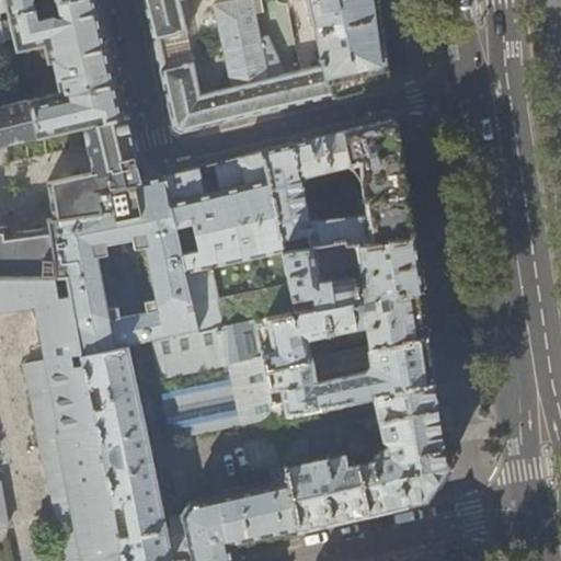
[(35,137),(82,127),(125,117),(122,102),(109,47),(96,0),(66,0),(0,16),(0,35),(1,42),(4,56),(34,49),(46,98),(26,101),(35,137)]
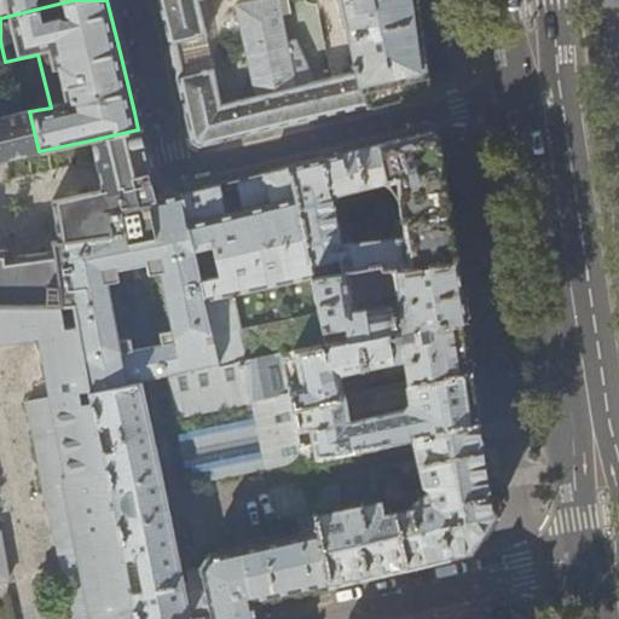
[(0,0),(0,46),(1,46),(0,39),(0,18),(73,0),(0,0)]
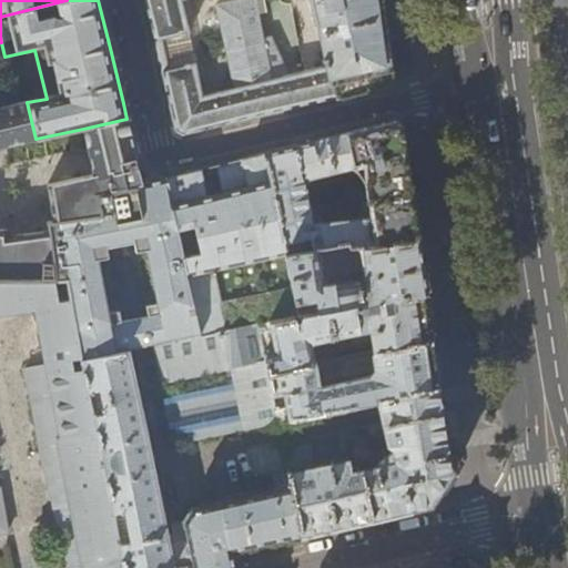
[(259,117),(336,98),(328,67),(269,80),(266,67),(300,59),(288,0),(260,0),(254,1),(253,0),(144,0),(146,11),(154,41),(189,34),(180,0),(224,0),(225,4),(216,7),(234,90),(203,97),(195,64),(162,71),(164,83),(176,131),(182,134),(259,117)]
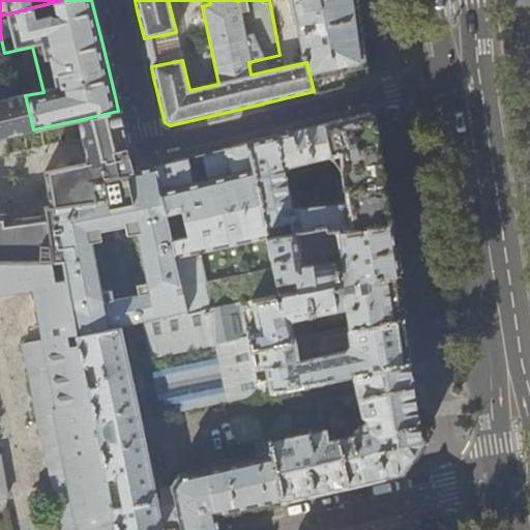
[(365,79),(367,76),(361,38),(356,6),(355,0),(291,0),(295,19),(297,19),(306,62),(314,91),(365,79)]
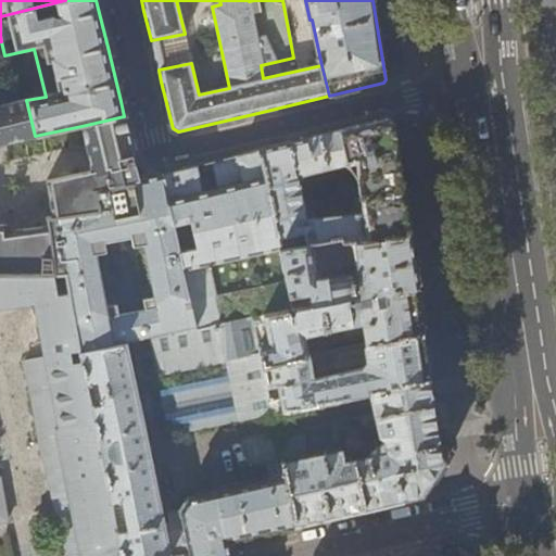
[(389,0),(373,0),(374,7),(379,40),(395,37),(389,0)]
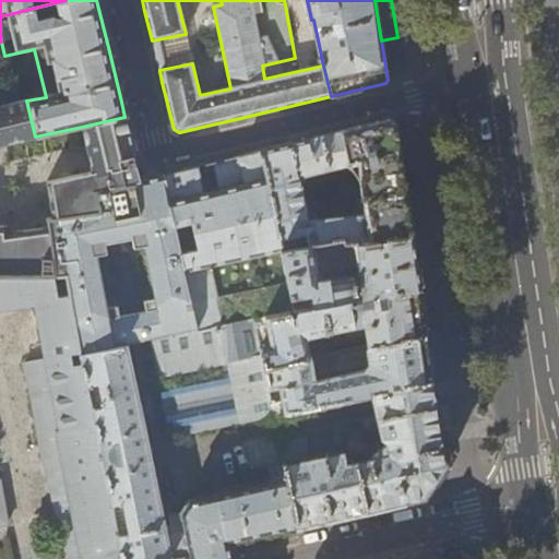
[(0,275),(55,276),(49,227),(10,236),(8,228),(0,227),(0,144),(35,137),(26,100),(0,106),(0,275)]
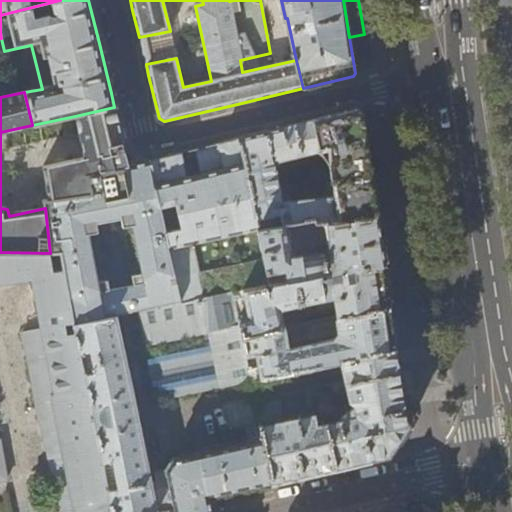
[(43,168),(50,200),(91,193),(85,177),(115,168),(127,164),(124,153),(123,146),(121,138),(114,107),(75,116),(82,147),(84,157),(58,164),(43,168)]
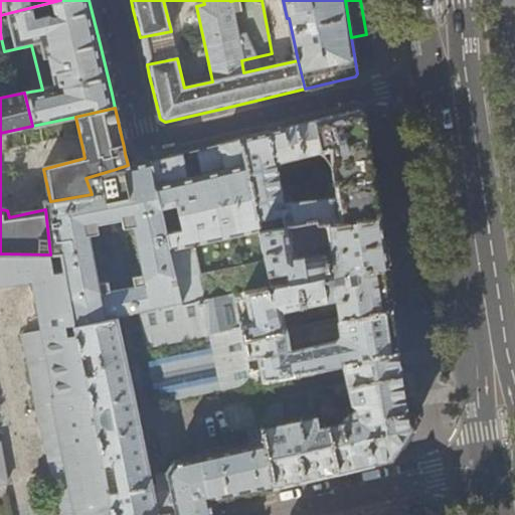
[(360,110),(358,110),(297,125),(284,129),(238,140),(259,230),(316,223),(317,226),(329,224),(331,226),(378,216),(371,170),(363,112),(360,110)]
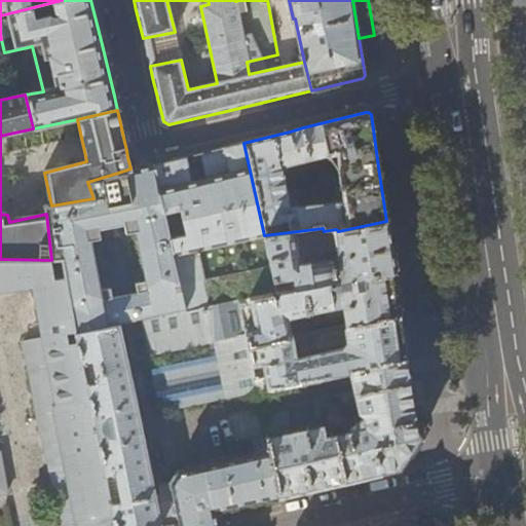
[(171,160),(154,164),(162,213),(180,209),(189,249),(172,253),(184,311),(238,301),(251,299),(276,294),(264,235),(243,143),(199,153),(171,160)]
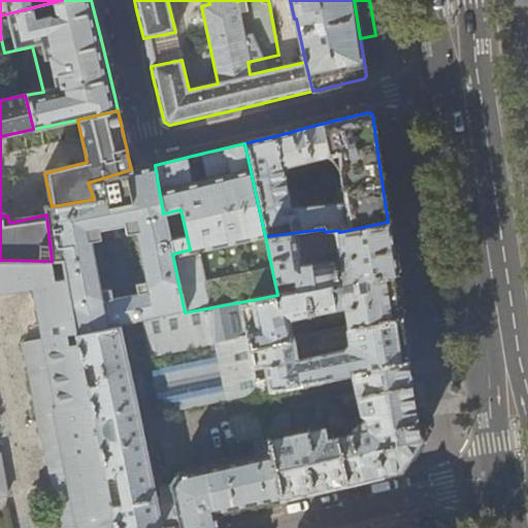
[(88,183),(94,199),(52,206),(45,208),(46,215),(52,261),(62,262),(77,336),(118,325),(141,321),(185,312),(172,254),(163,213),(155,165),(133,170),(133,169),(131,169),(119,173),(88,183)]
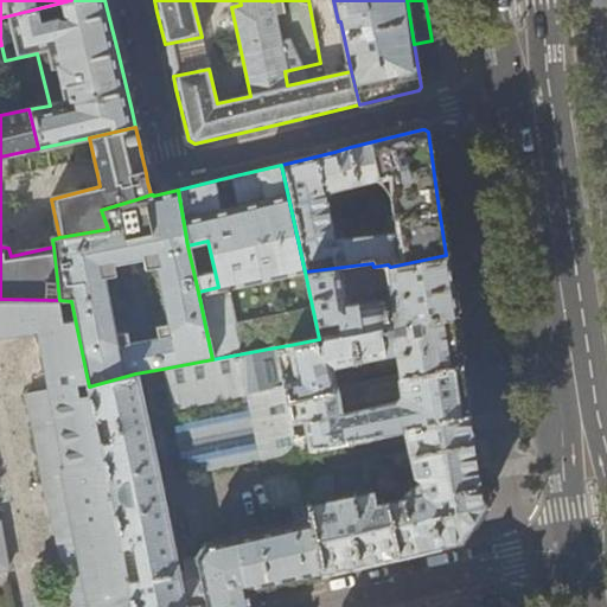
[(305,272),(319,339),(455,312),(453,300),(446,255),(390,267),(388,264),(374,267),(372,263),(305,272)]
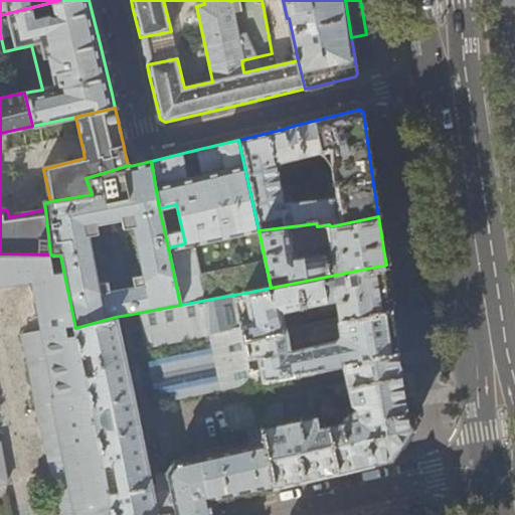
[(111,514),(75,328),(60,255),(50,254),(0,253),(0,485),(9,484),(2,446),(0,445),(0,285),(34,279),(45,332),(25,336),(39,421),(57,418),(59,430),(47,432),(57,490),(70,488),(72,499),(60,501),(62,514),(111,514)]
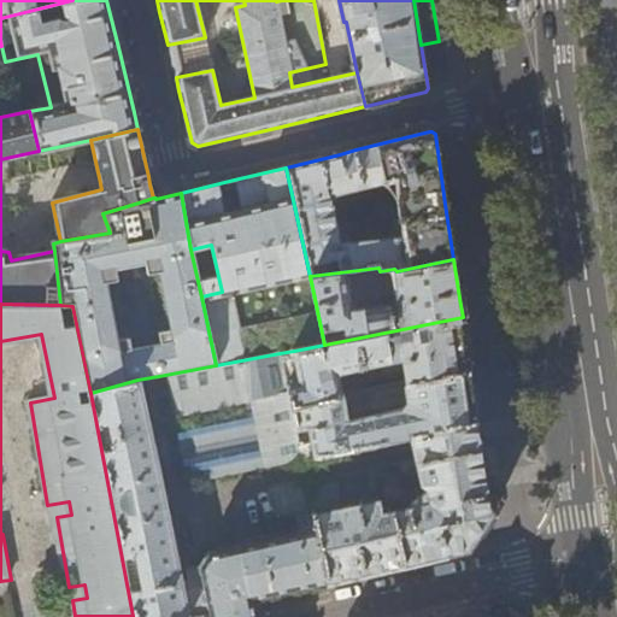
[(468,356),(463,317),(324,345),(294,351),(301,382),(287,385),(291,405),(364,391),(364,377),(362,376),(338,377),(336,370),(380,360),(383,374),(405,369),(407,382),(470,369),(468,356)]
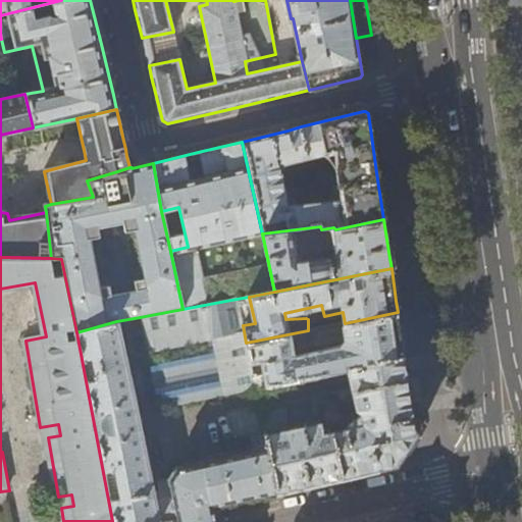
[(256,390),(256,386),(246,343),(243,325),(237,299),(183,309),(140,317),(155,396),(174,406),(253,389),(254,392),(256,390)]
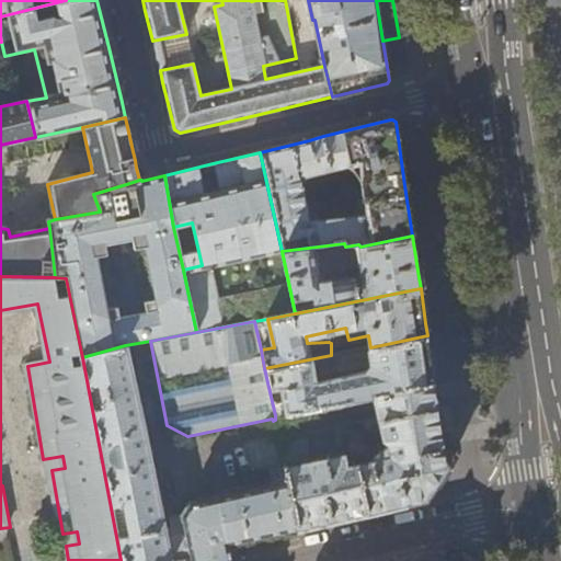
[(275,415),(378,395),(434,381),(433,371),(427,335),(370,347),(331,355),(264,368),(275,415)]
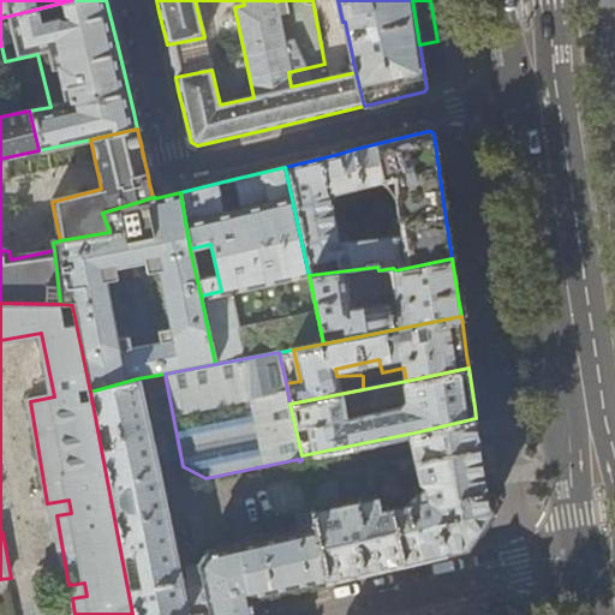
[(290,587),(327,578),(316,525),(207,550),(198,563),(175,568),(137,378),(90,392),(132,614),(255,614),(251,596),(257,595),(290,587)]
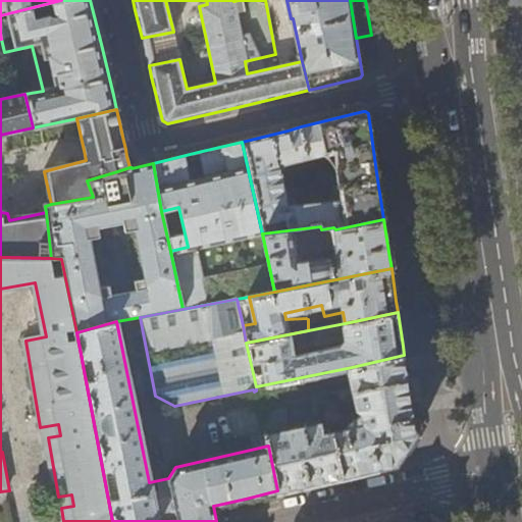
[(397,464),(416,434),(413,411),(406,368),(404,355),(352,367),(354,378),(355,390),(338,394),(340,398),(358,405),(358,408),(346,423),(346,428),(322,433),(319,422),(288,428),(281,404),(260,409),(268,446),(277,490),(312,483),(364,471),(397,464)]
